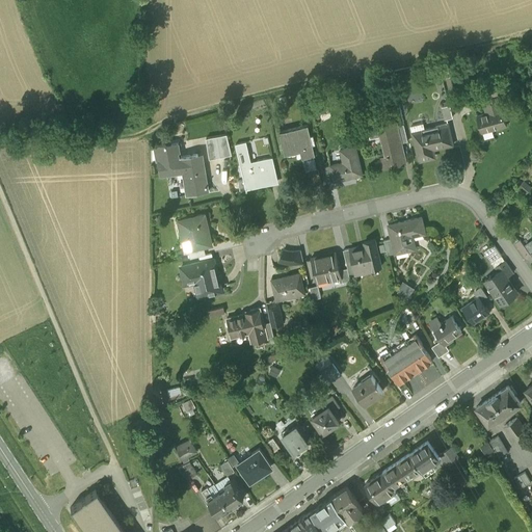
[(483,100),(485,107),(501,103),(499,96),(483,100)]
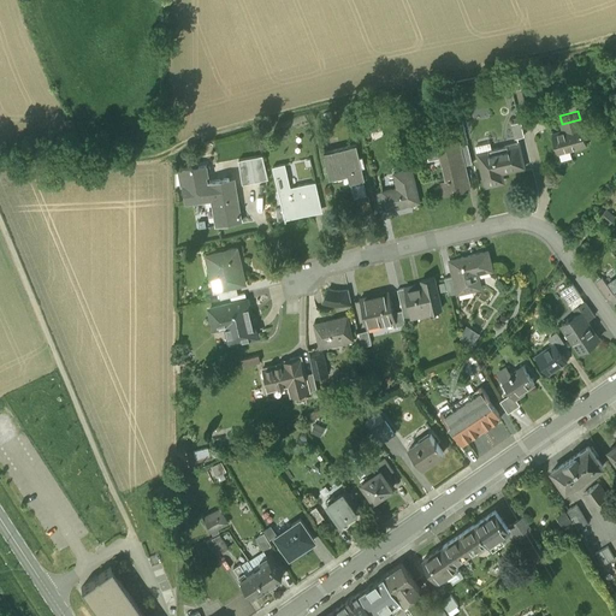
[(586,143),(580,119),(562,124),(563,130),(552,134),(557,152),(586,143)]
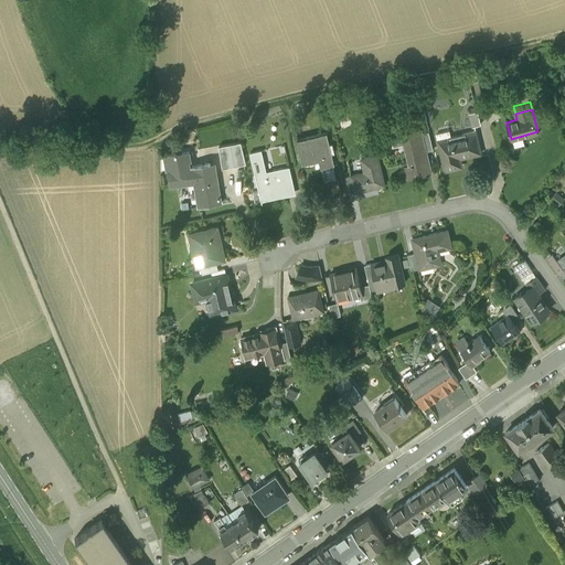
[(478,113),(469,115),(472,127),(481,125),(478,113)]
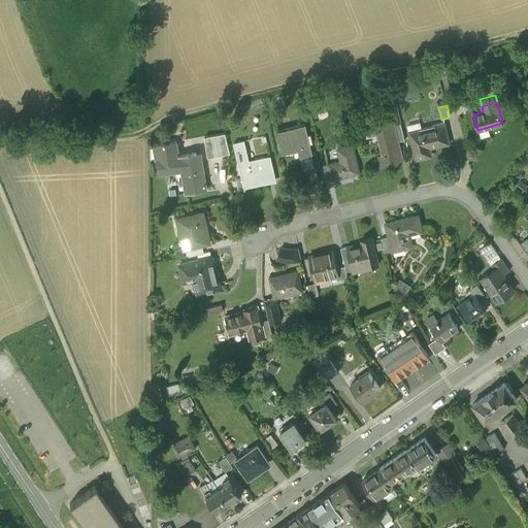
[(400,123),(394,125),(398,141),(404,139),(400,123)]
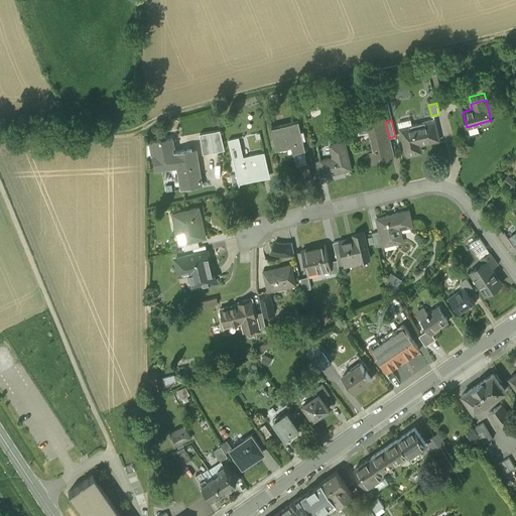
[(379,161),(392,158),(387,138),(389,138),(385,122),(370,125),(369,121),(356,124),(359,133),(367,131),(372,151),(369,152),(370,160),(379,158),(379,161)]
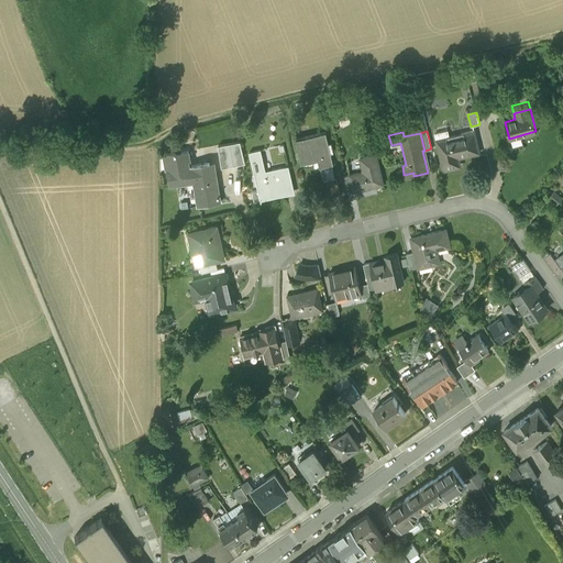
[(450,138),(437,140),(443,170),(456,167),(455,158),(479,153),(474,132),(461,134),(462,135),(450,139),(450,138)]
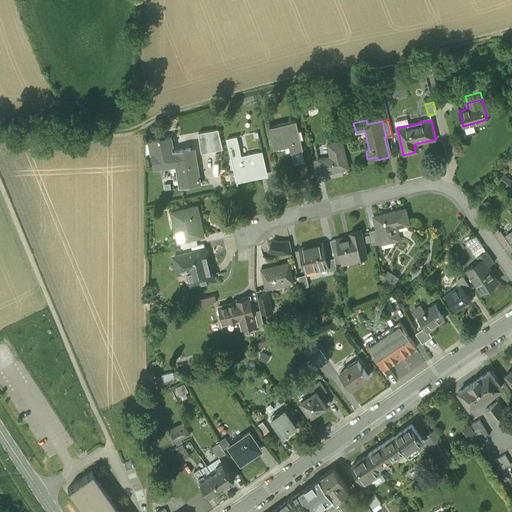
[(303,149),(296,121),(270,127),(274,146),(289,143),(291,151),(303,149)]
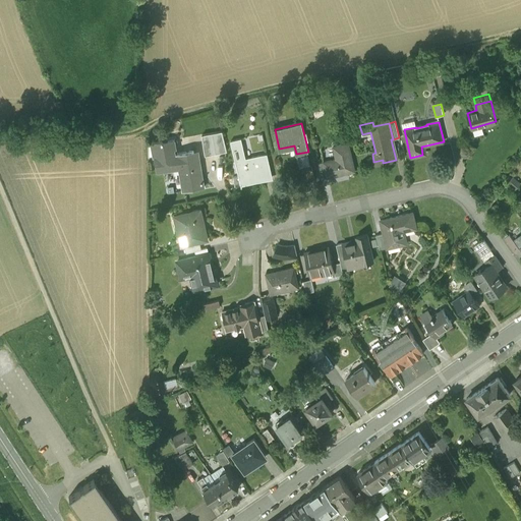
[(206,155),(227,151),(222,131),(201,134),(206,155)]
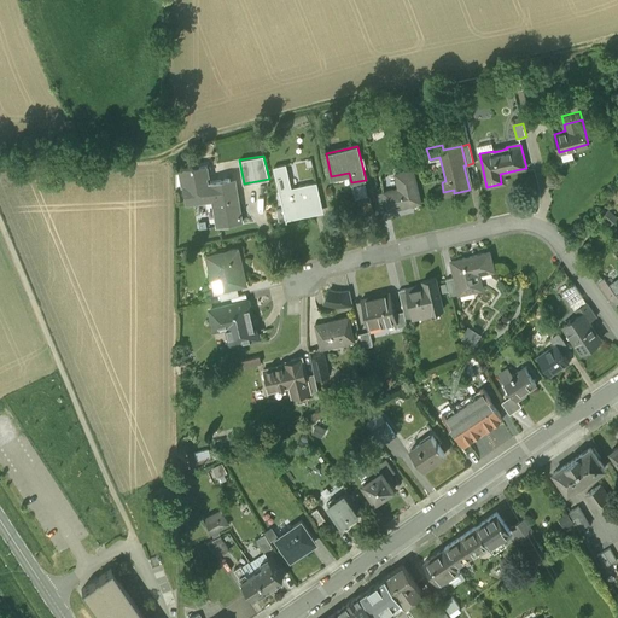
[(286,165),(274,168),(285,214),(296,211),(296,214),(322,208),(316,182),(292,188),(286,165)]
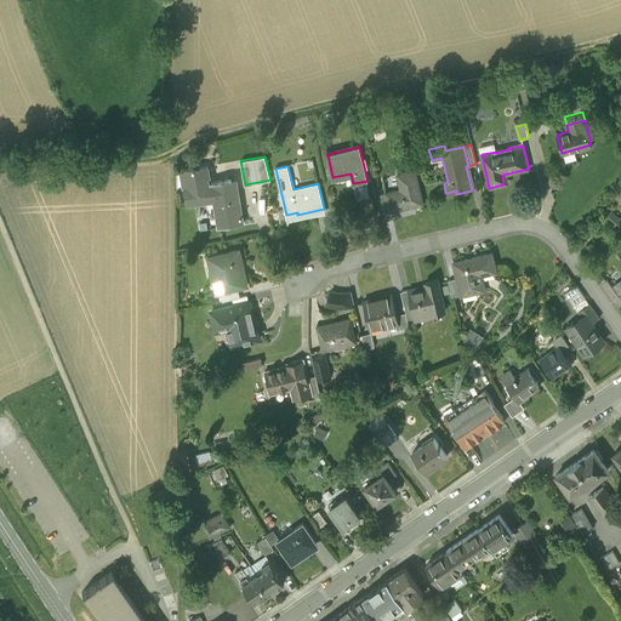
[(389,210),(389,211),(422,204),(414,170),(399,174),(403,188),(385,192),(386,193),(389,210)]
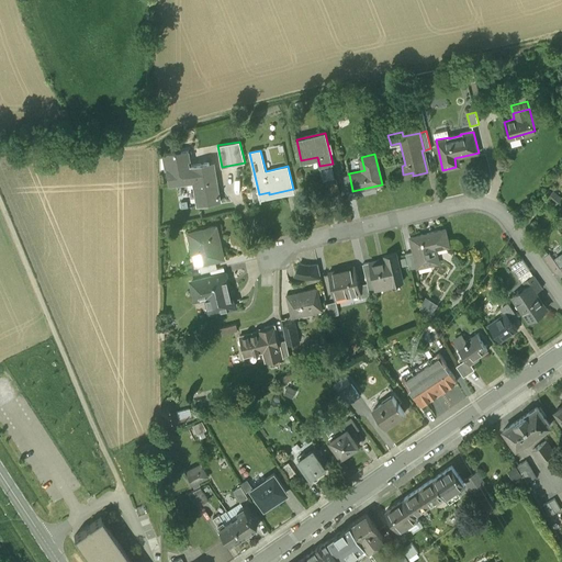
[(201,204),(221,201),(216,178),(212,179),(209,163),(175,169),(177,181),(195,178),(201,204)]
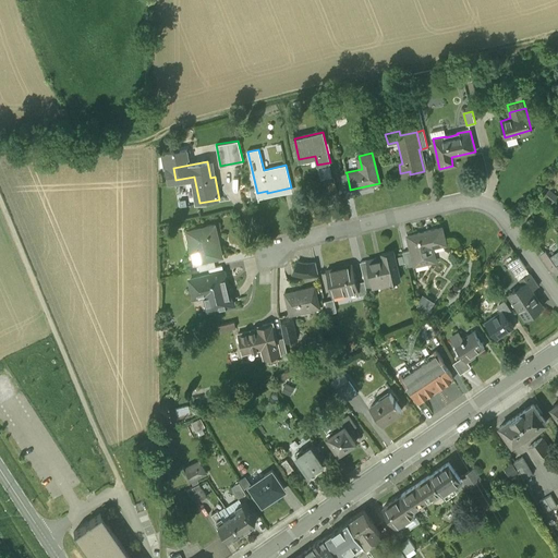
[(350,189),(347,173),(340,176),(343,191),(350,189)]
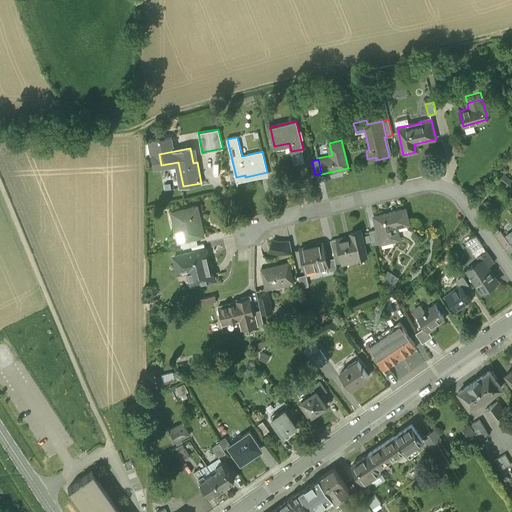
[(196,236),(204,235),(197,205),(172,211),(176,228),(184,227),(187,238),(187,239),(196,236)]
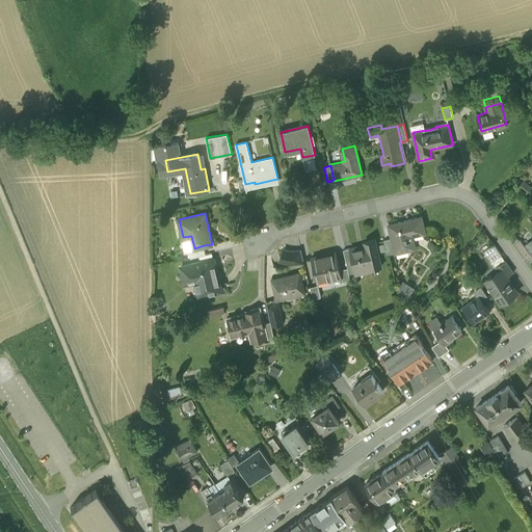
[(418,219),(387,227),(390,240),(394,255),(413,249),(410,239),(422,237),(418,219)]
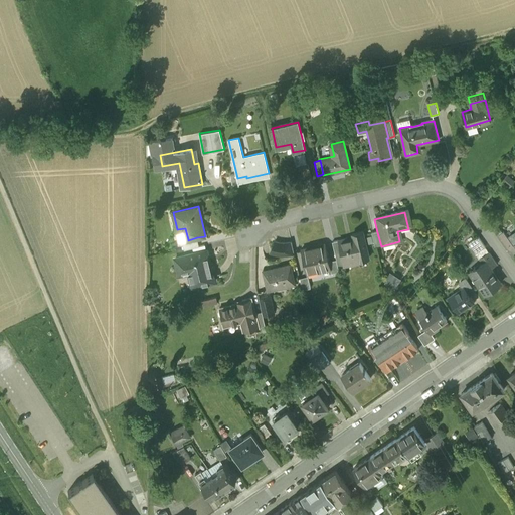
[(350,238),(339,241),(342,252),(345,266),(369,260),(362,232),(349,235),(350,238)]
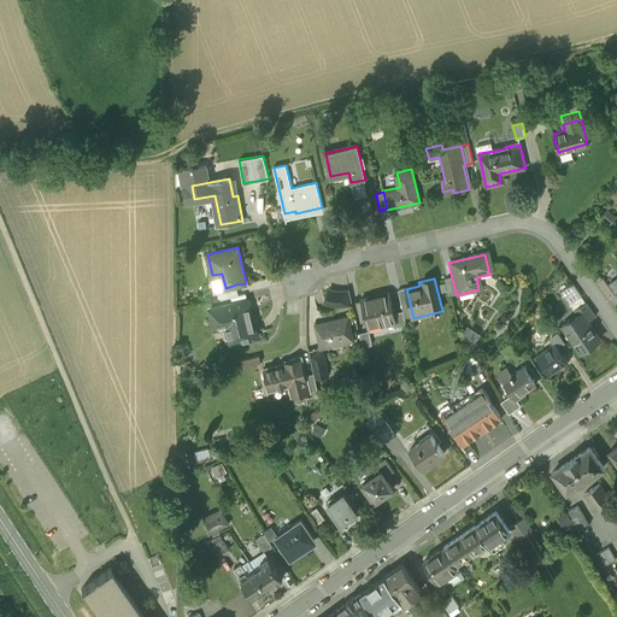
[(457,295),(452,278),(446,280),(450,297),(457,295)]
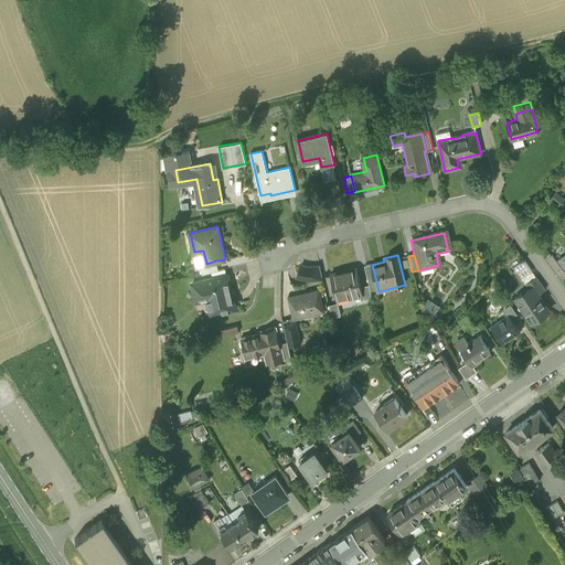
[(206,264),(206,263),(200,264),(202,273),(219,269),(216,260),(206,264)]
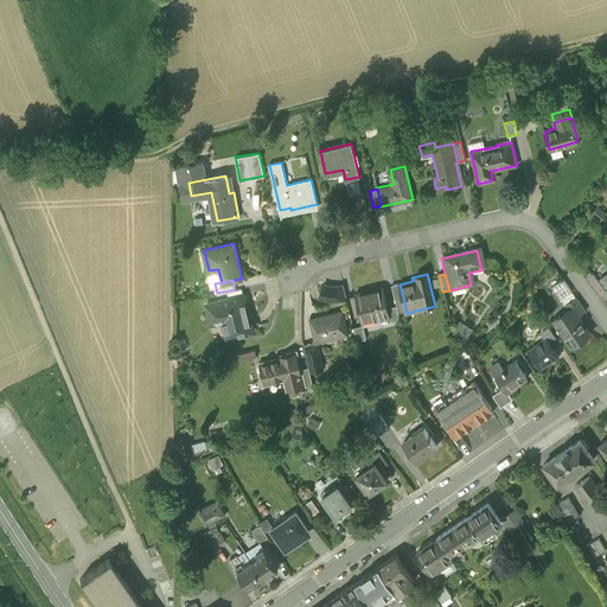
[(551,288),(560,300),(572,293),(563,281),(551,288)]
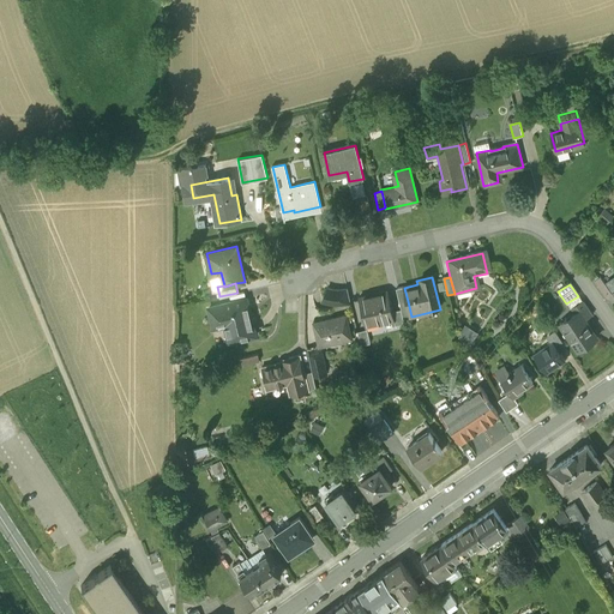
[(335,289),(326,287),(321,300),(330,302),(335,304),(341,304),(345,304),(350,302),(348,288),(343,288),(338,289),(335,289)]
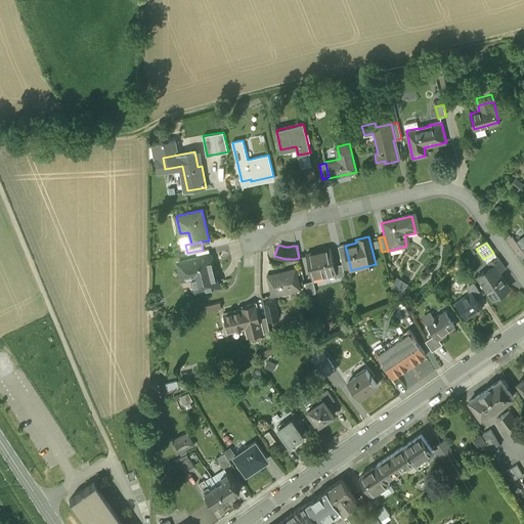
[(341,259),(348,257),(345,246),(339,247),(341,259)]
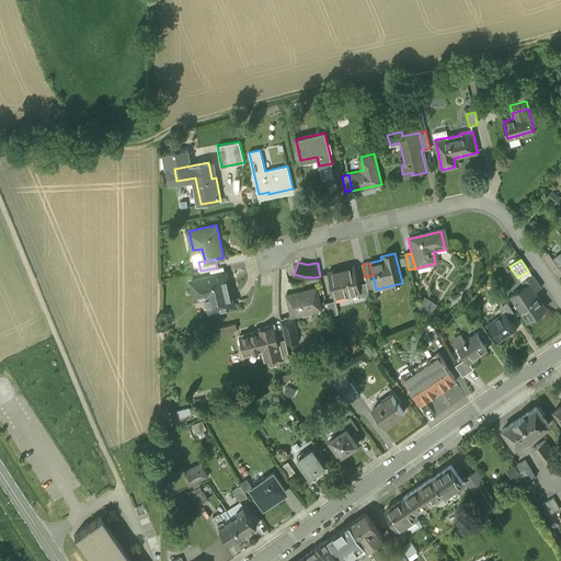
[(354,266),(329,272),(335,299),(359,294),(361,294),(358,285),(354,266)]
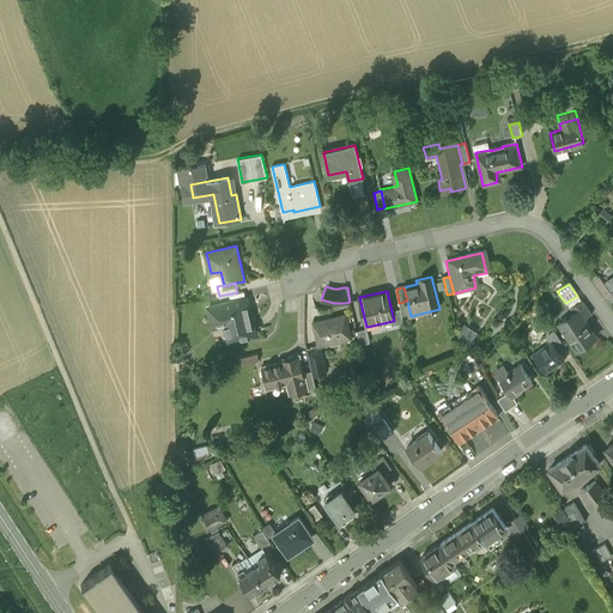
[(570,310),(582,303),(577,296),(565,303),(570,310)]
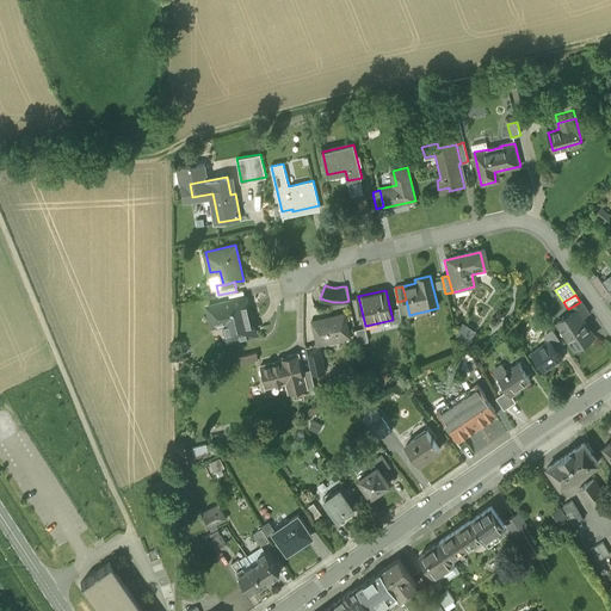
[(248,315),(244,298),(209,306),(211,320),(226,316),(230,338),(254,333),(250,315),(248,315)]
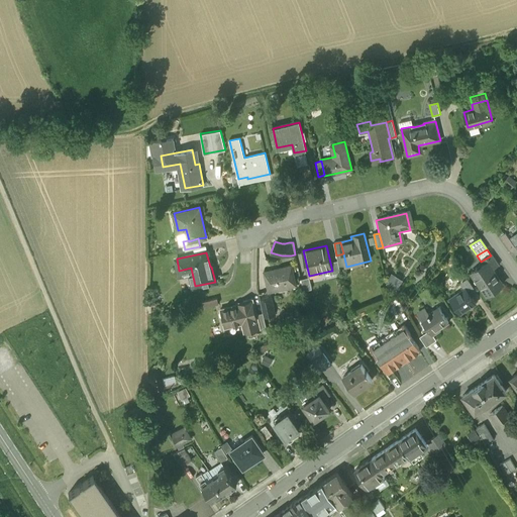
[(481,262),(484,266),(488,263),(493,269),(498,266),(491,255),(481,262)]
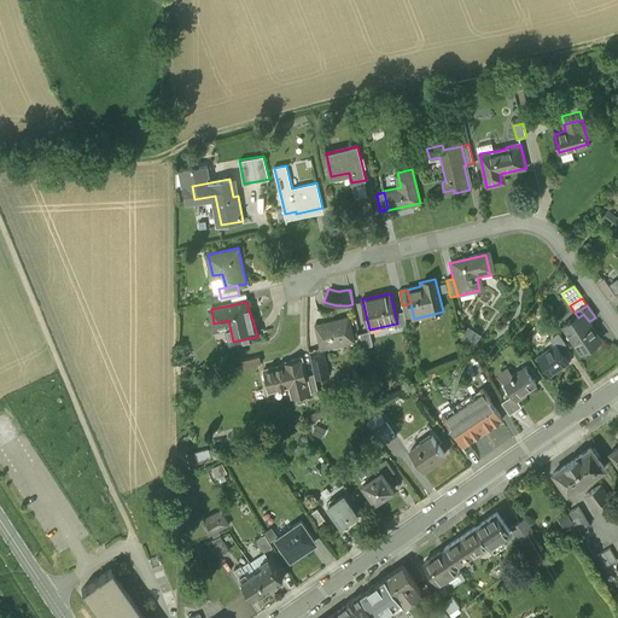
[(397,324),(396,324),(397,328),(407,326),(404,312),(395,314),(397,324)]
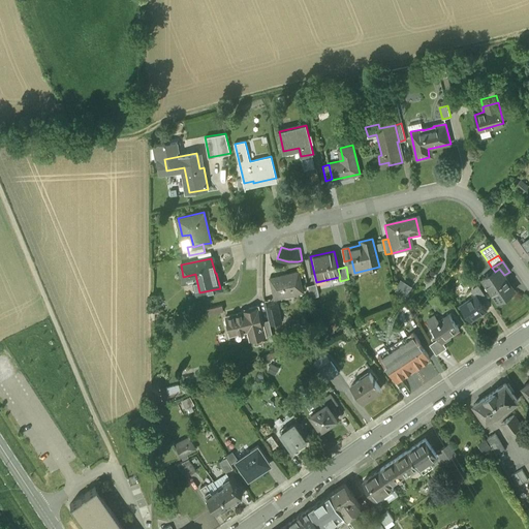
[(495,272),(481,281),(497,304),(514,292),(503,277),(504,276),(504,275),(499,269),(495,272)]
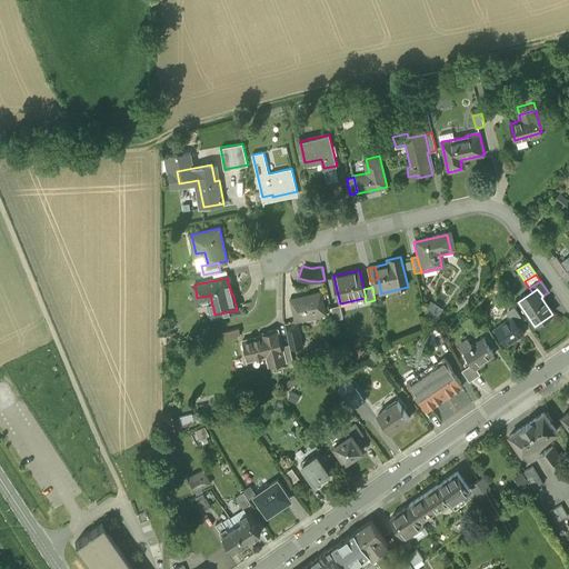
[(319,293),(289,300),(295,322),(325,316),(319,293)]
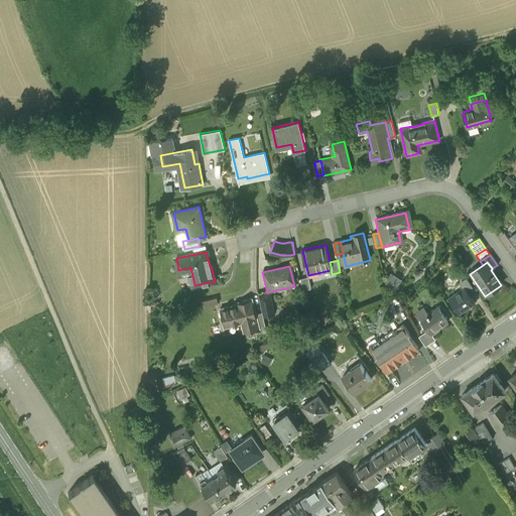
[(309,277),(300,279),(303,291),(311,289),(309,277)]
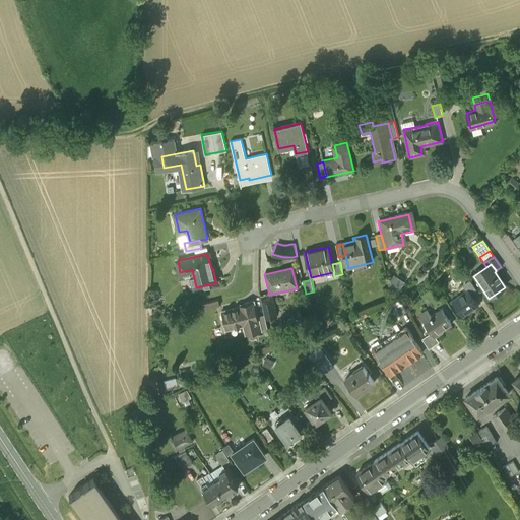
[(464,285),(468,291),(471,297),(477,293),(470,281),(464,285)]
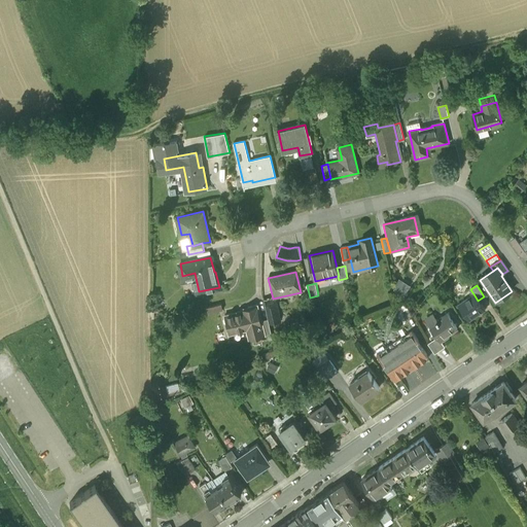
[(478,301),(475,295),(459,307),(468,320),(485,310),(478,301)]
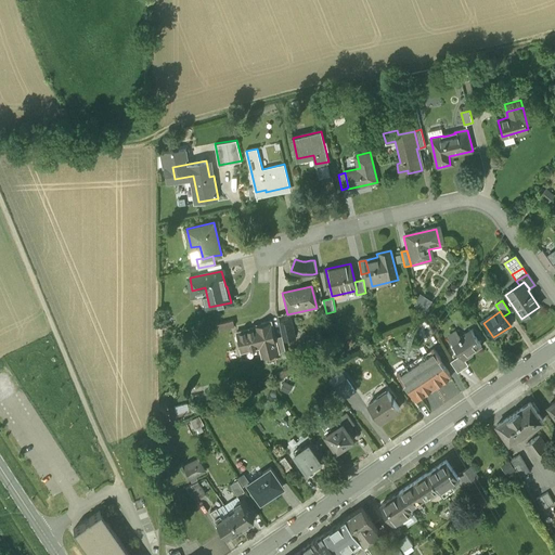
[(219,328),(235,324),(233,318),(218,322),(219,328)]
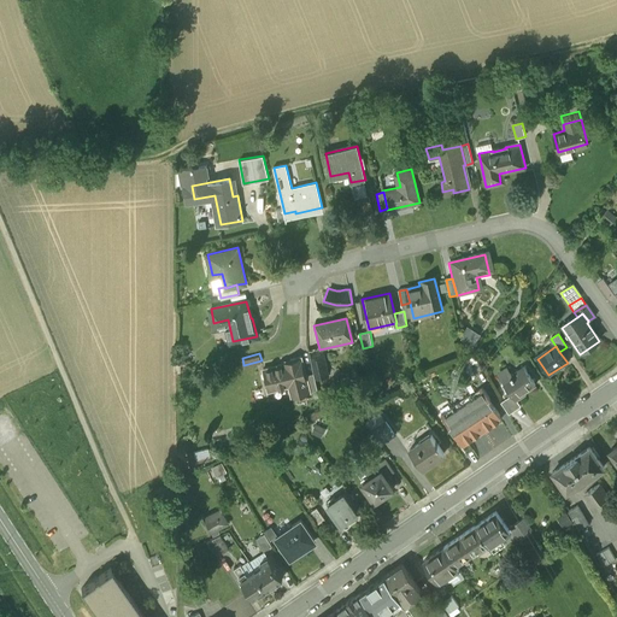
[(323,353),(310,357),(315,377),(328,375),(323,353)]
